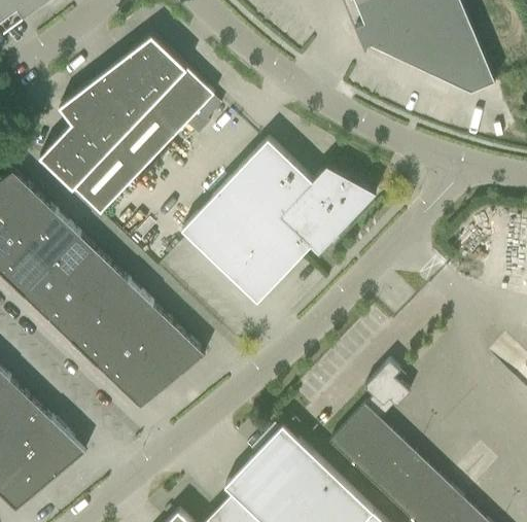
[(40,6),(35,0),(0,0),(0,23),(16,10),(23,20),(40,6)]
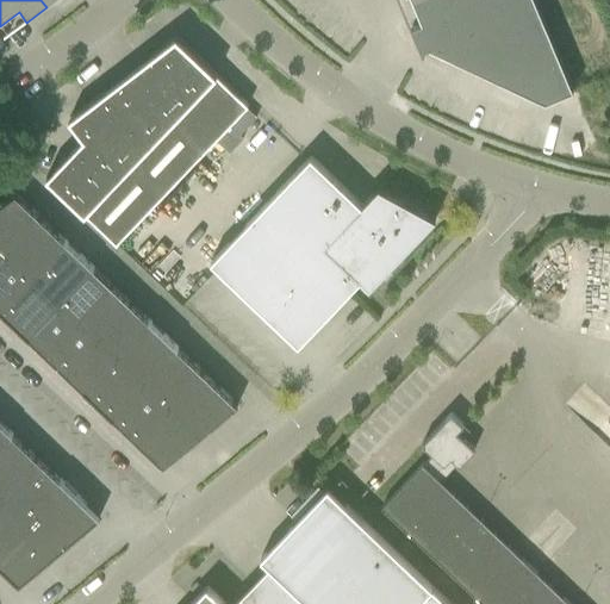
[(531,0),(428,0),(412,7),(421,27),(410,32),(422,61),(423,60),(422,56),(428,53),(545,107),(572,95),(531,0)]
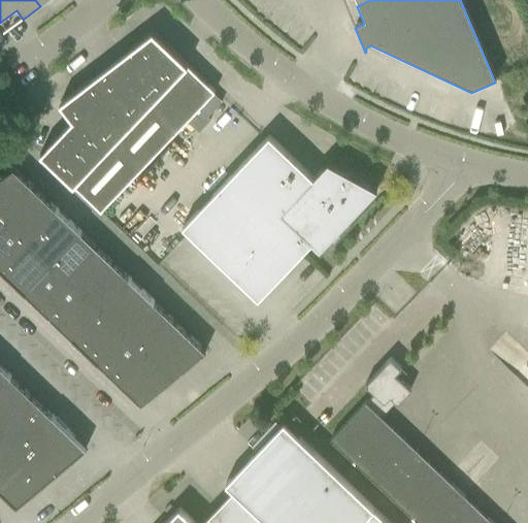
[(134,59),(118,76),(178,134),(215,96),(152,36),(129,54),(134,59)]
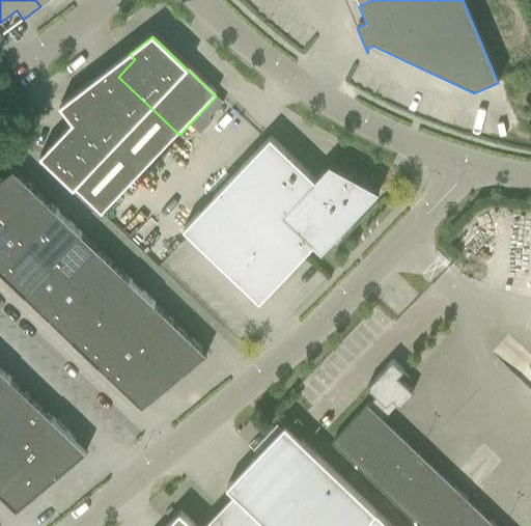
[(90,84),(75,97),(87,109),(82,114),(143,172),(179,135),(118,77),(101,95),(90,84)]
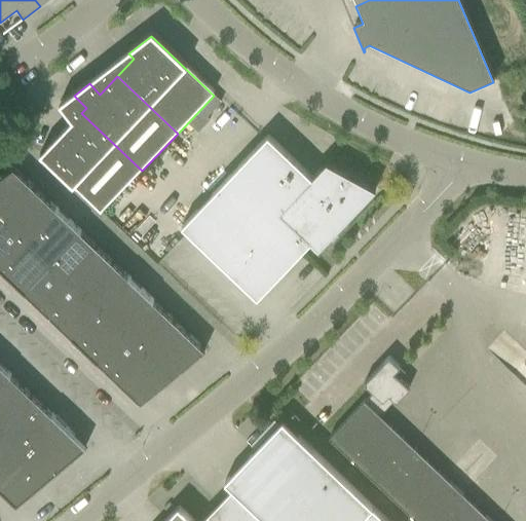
[(86,108),(74,96),(59,108),(71,124),(39,158),(100,216),(142,171),(81,113),(86,108)]
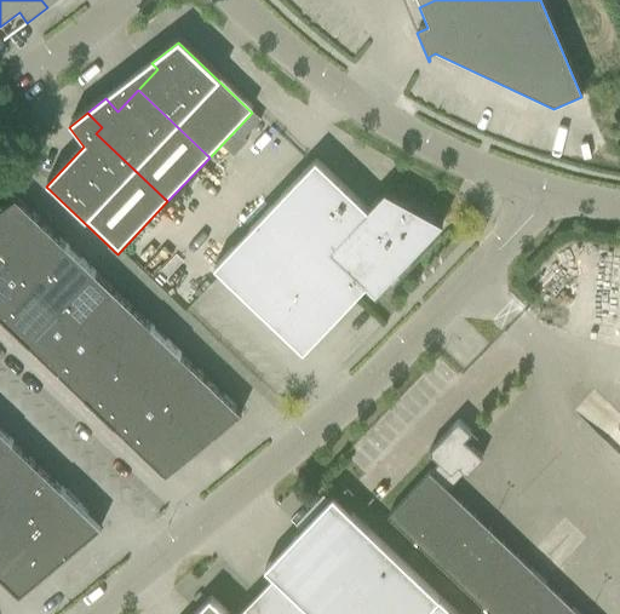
[(405,267),(442,228),(384,196),(367,214),(315,165),(213,271),(303,356),(366,290),(374,299),(405,267)]
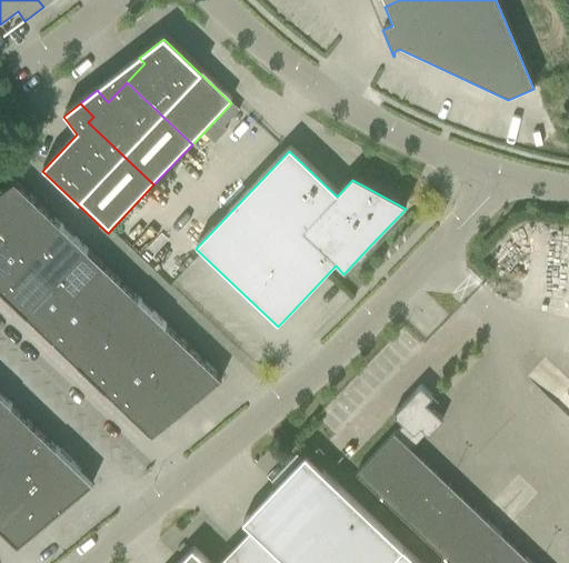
[(13,187),(0,195),(0,233),(7,241),(37,209),(13,187)]
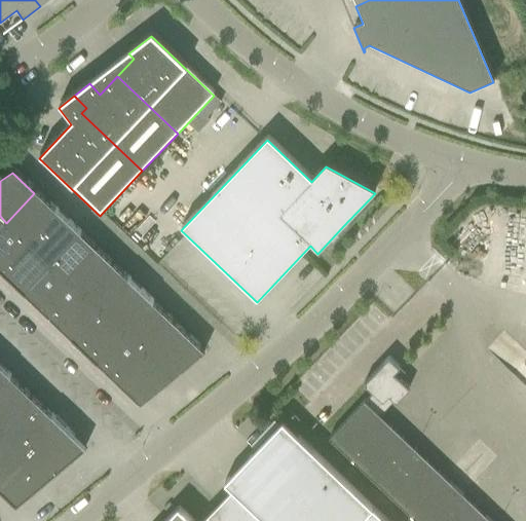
[(34,193),(6,223),(29,244),(57,214),(54,212),(54,213),(34,193)]
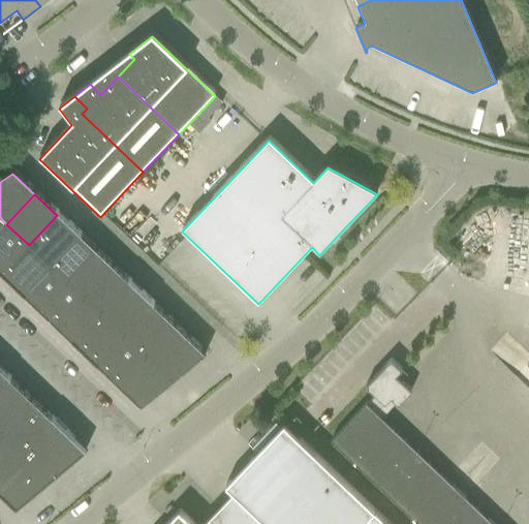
[(81,237),(57,215),(29,245),(52,267),(81,237)]
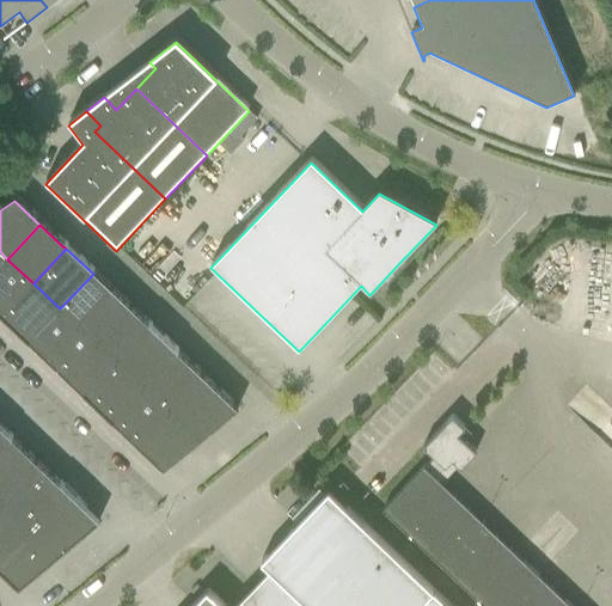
[(7,259),(0,265),(0,318),(34,283),(7,259)]
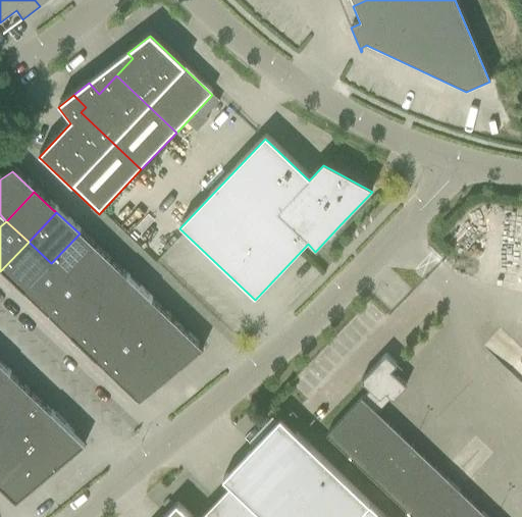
[(80,235),(80,234),(51,263),(67,279),(95,250),(80,235)]
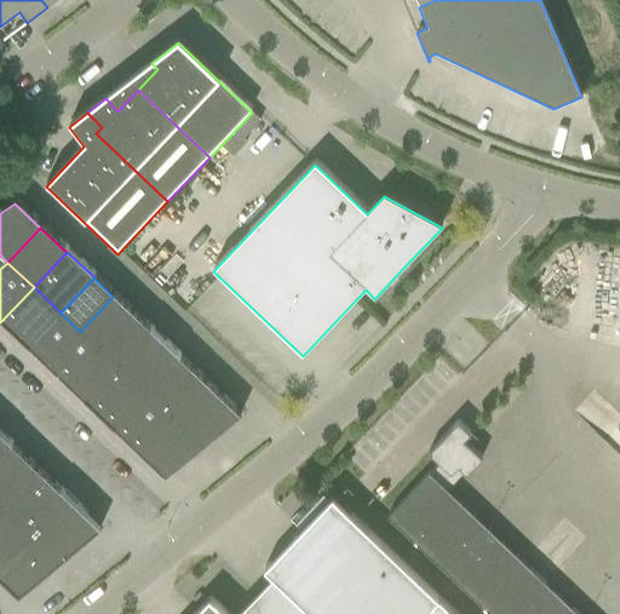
[(61,313),(34,287),(0,322),(0,323),(27,349),(61,313)]
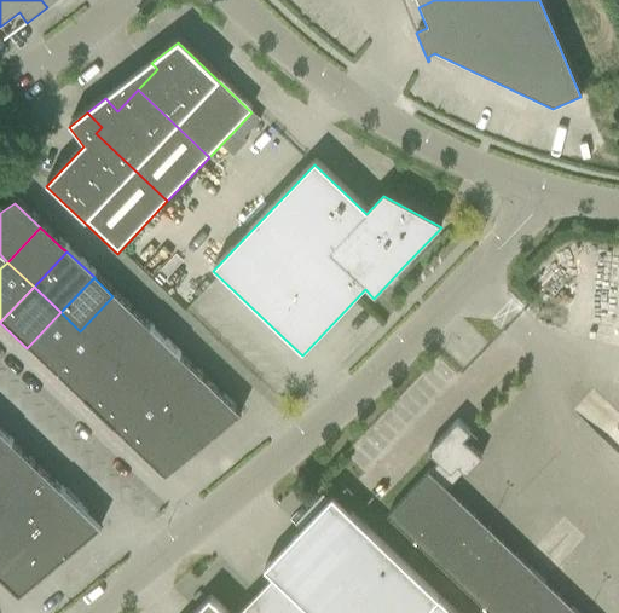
[(132,314),(113,296),(80,331),(99,350),(132,314)]
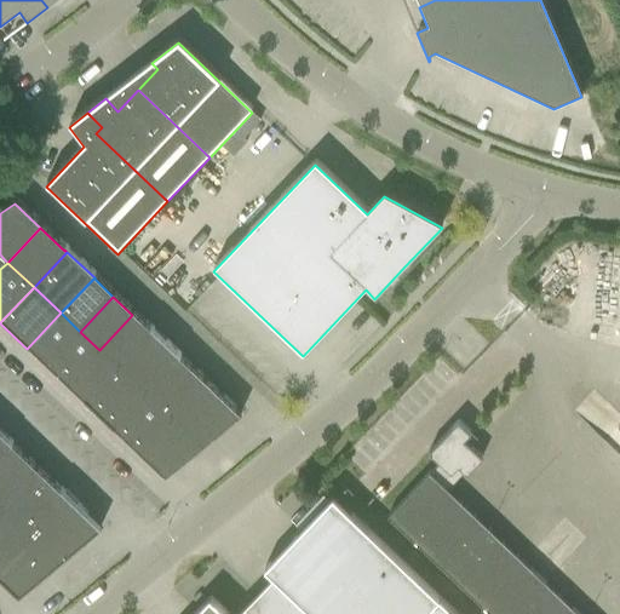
[(61,313),(27,349),(28,350),(46,367),(80,332),(61,313)]
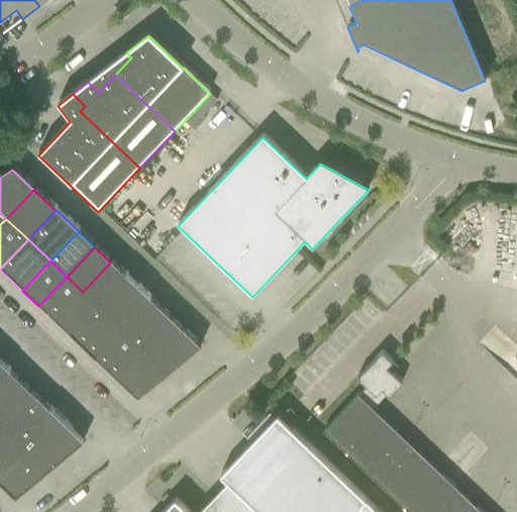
[(124,277),(110,263),(83,292),(99,307),(126,278),(125,276),(124,277)]
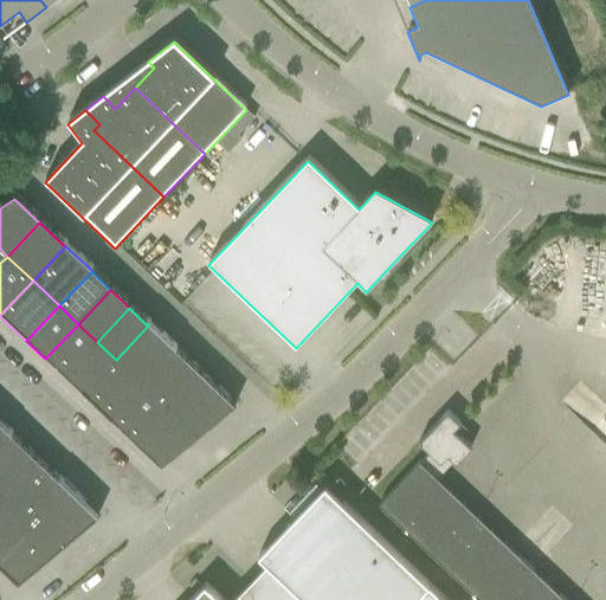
[(97,342),(78,324),(45,359),(64,376),(97,342)]
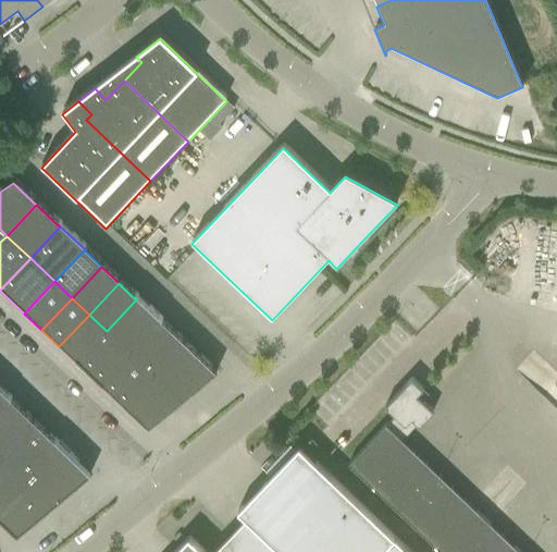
[(136,299),(107,331),(131,354),(160,322),(136,299)]
